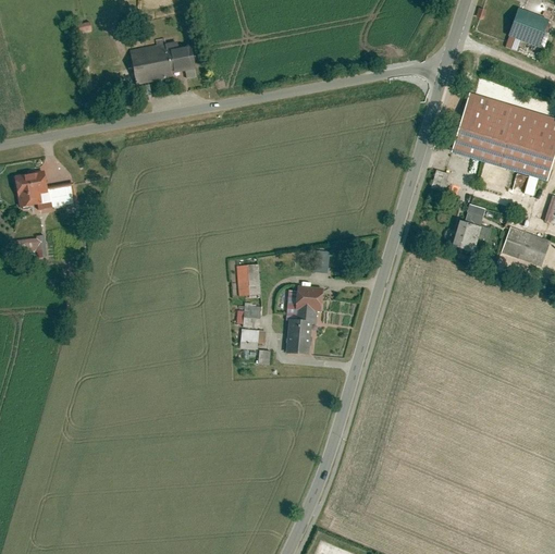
[(480,5),(477,13),(483,16),(486,8),(480,5)]
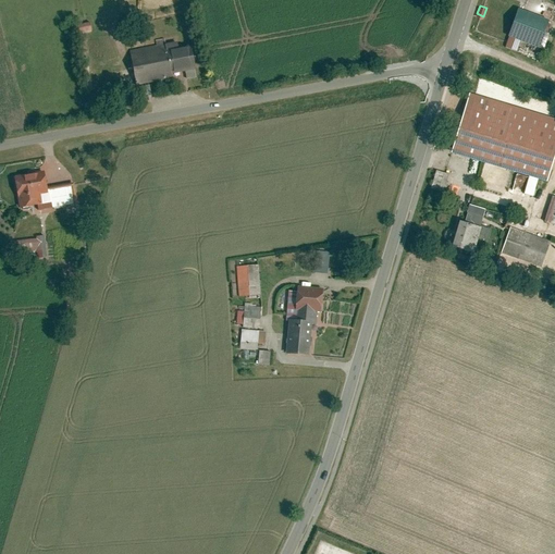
[(546,20),(515,8),(505,36),(535,47),(546,20)]
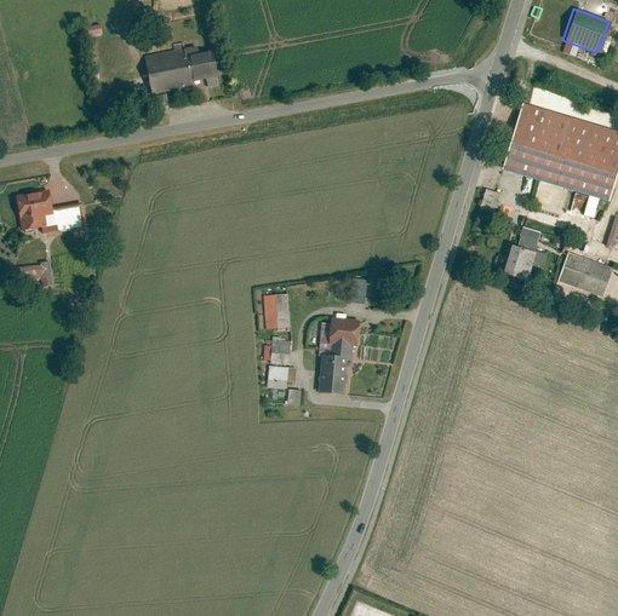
[(212,52),(198,55),(196,49),(146,57),(152,88),(189,82),(189,80),(216,75),(212,52)]
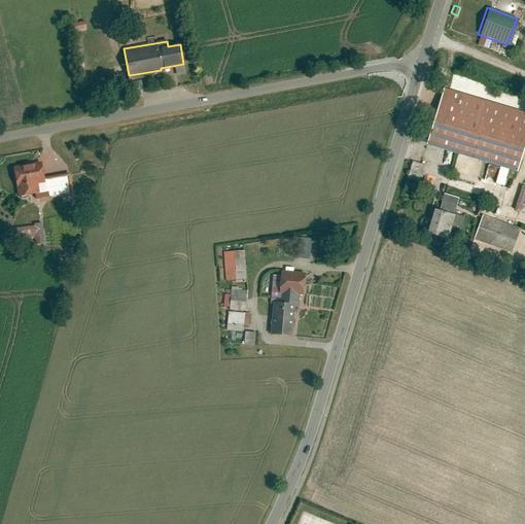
[(477,91),(478,82),(455,78),(454,86),(477,91)]
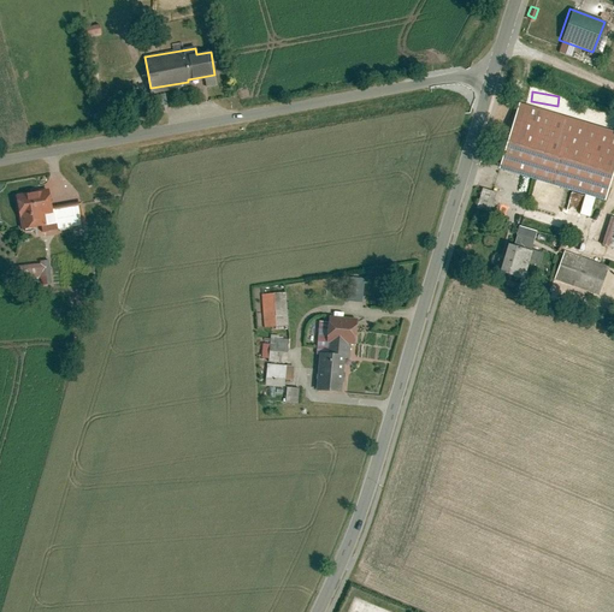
[(613,130),(525,102),(505,166),(609,200),(613,182),(613,130)]
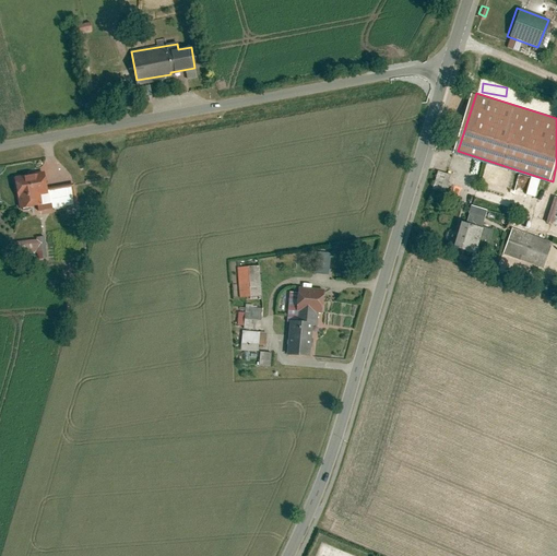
[(433,186),(446,190),(451,172),(438,168),(433,186)]
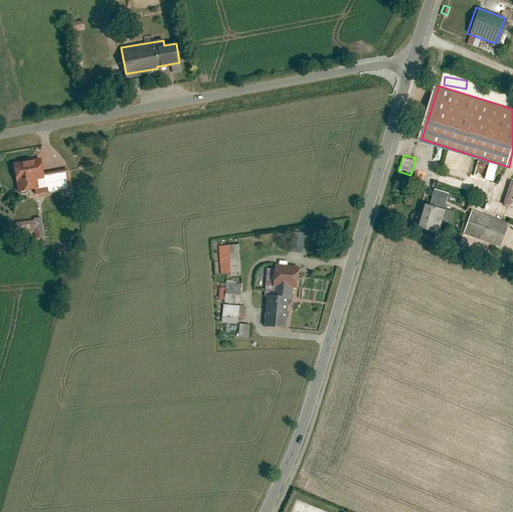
[(14,161),(17,180),(18,190),(39,187),(39,189),(69,185),(66,168),(42,171),(40,158),(14,161)]
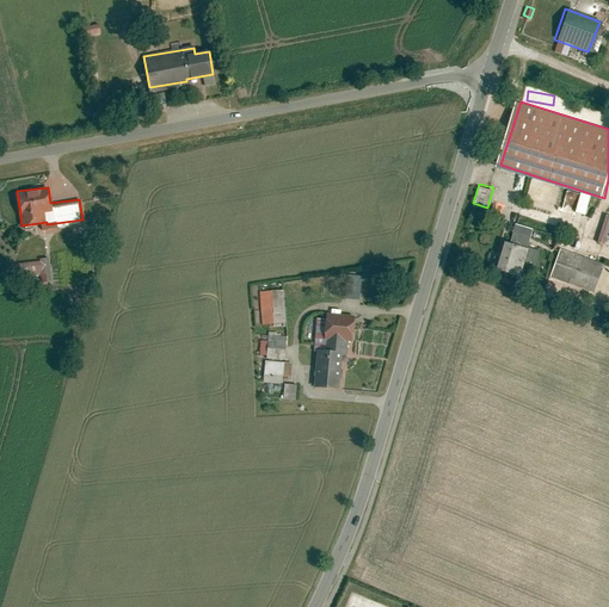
[(608,211),(607,211),(597,239),(608,242),(608,211)]
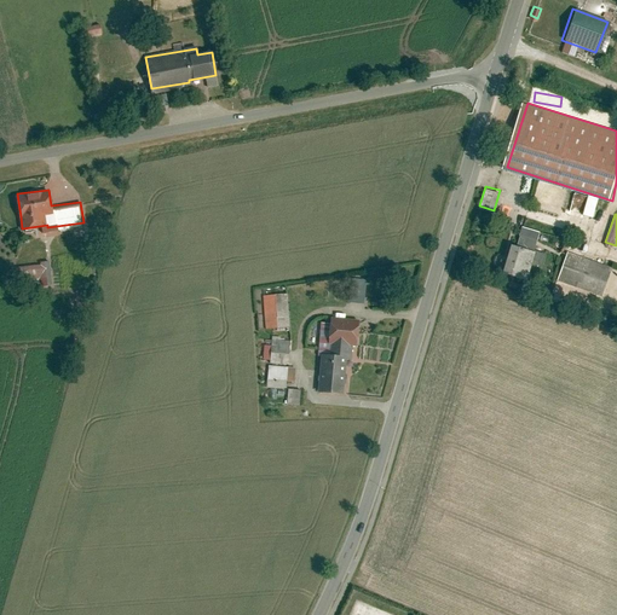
[(525,226),(519,245),(536,250),(542,232),(525,226)]
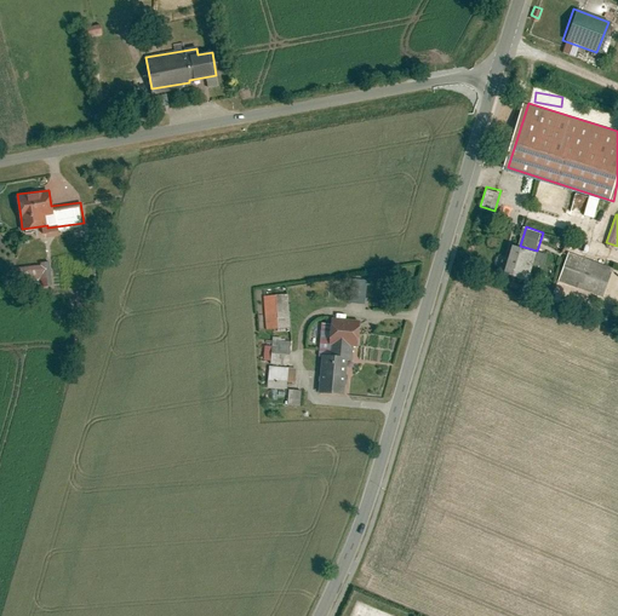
[(515,245),(507,270),(528,277),(537,251),(520,246),(515,245)]
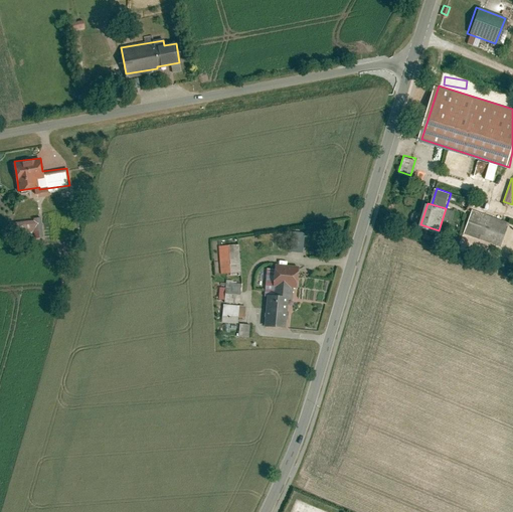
[(507,218),(473,207),(465,233),(499,244),(507,218)]
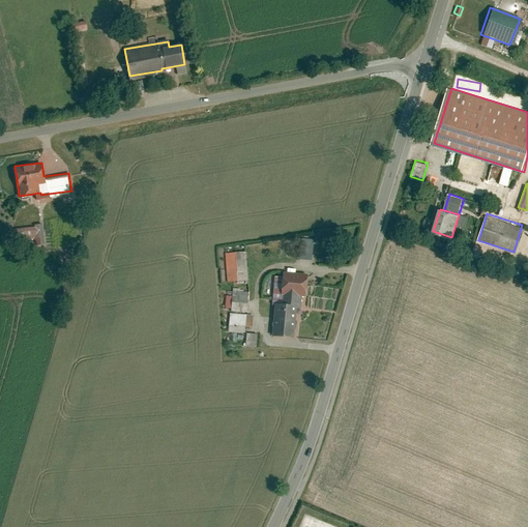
[(34,223),(35,239),(44,239),(42,222),(34,223)]
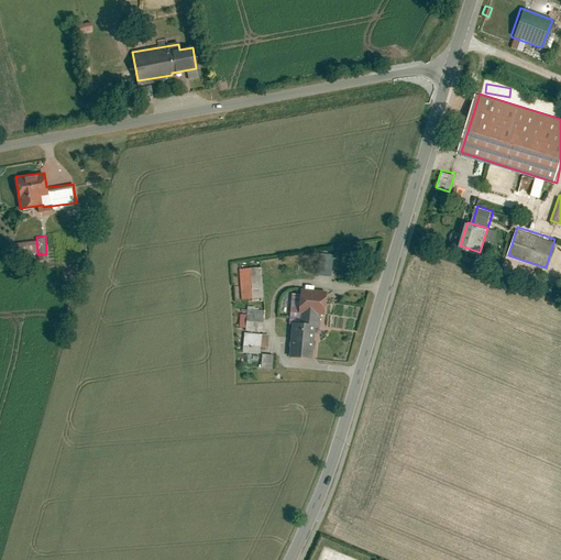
[(319,253),(317,274),(329,275),(331,254),(319,253)]
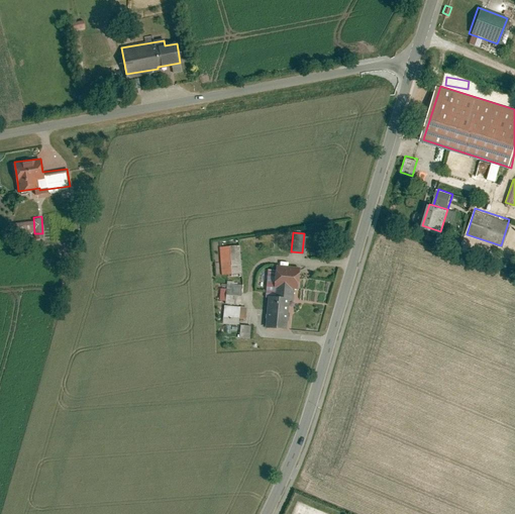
[(237,244),(219,246),(221,262),(222,273),(239,271),(237,244)]
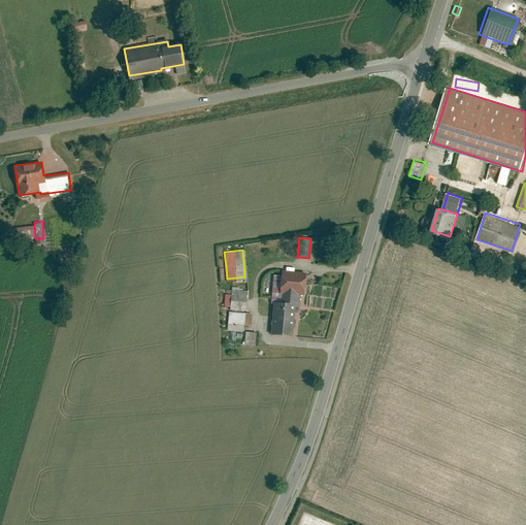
[(281,292),(283,292),(282,304),(274,303),(271,333),(292,335),(294,305),(298,305),(299,294),(303,294),(305,273),(283,271),(281,292)]
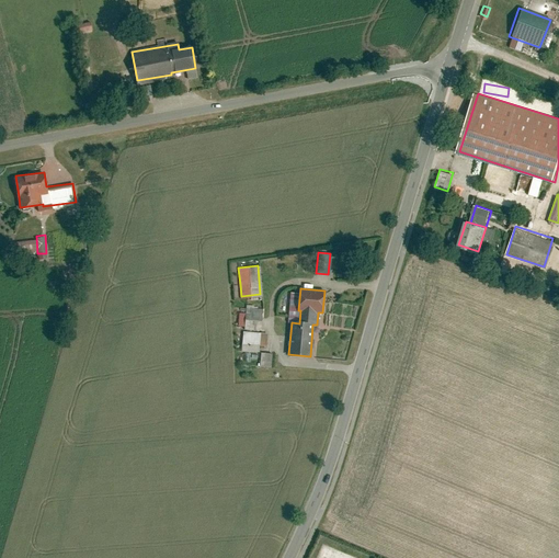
[(261,306),(247,305),(246,312),(244,326),(244,327),(259,329),(261,306)]
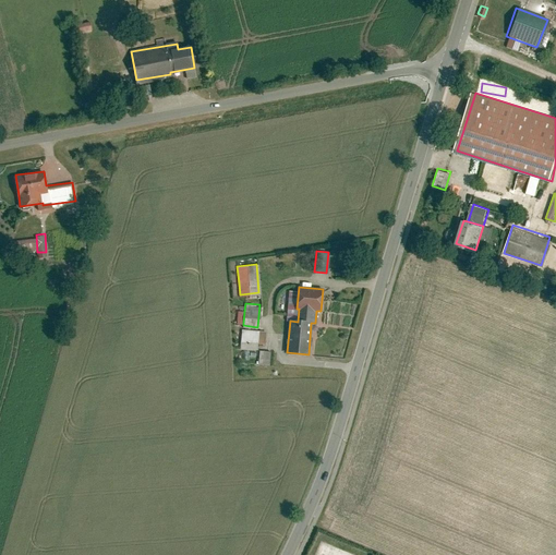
[(257,330),(242,329),(240,348),(256,349),(256,342),(257,330)]
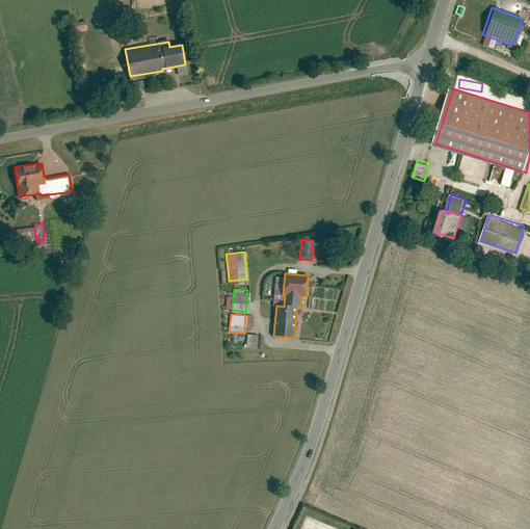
[(257,336),(247,335),(246,345),(256,346),(257,336)]
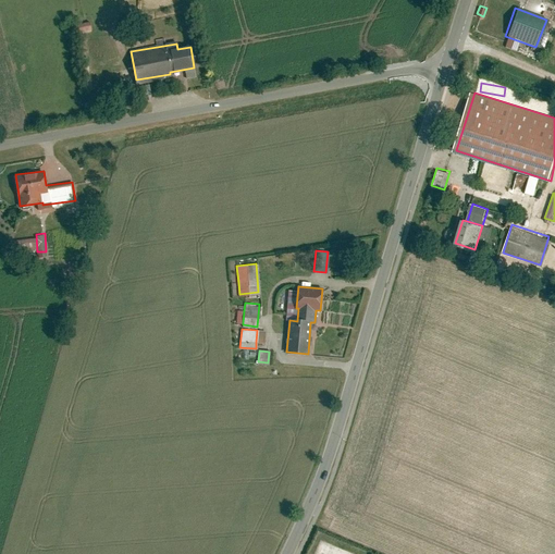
All buildings are outlined.
